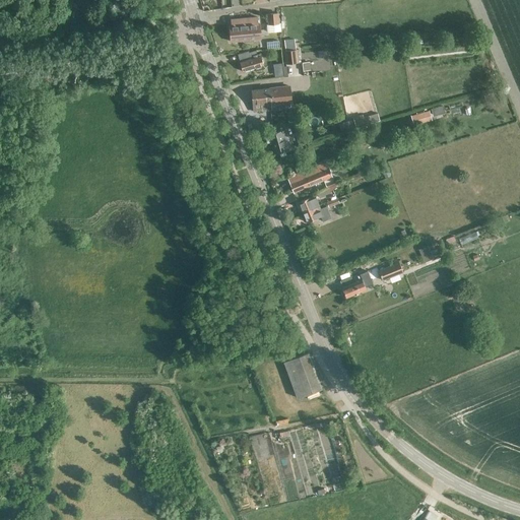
[(267,14),(268,24),(278,23),(277,13),(267,14)]
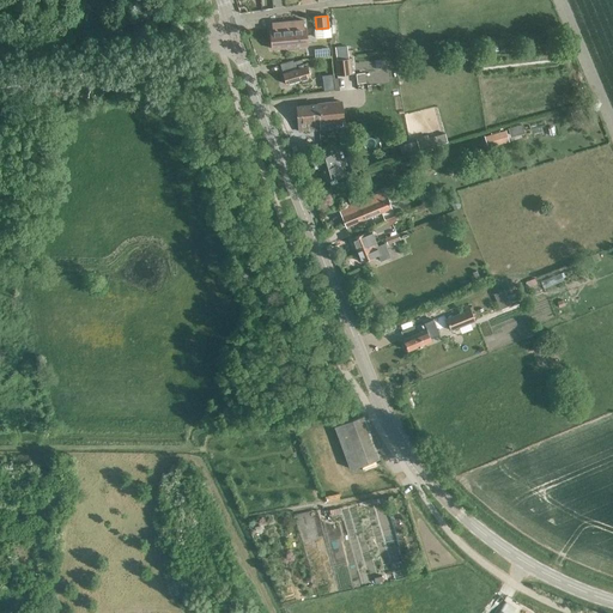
[(272,31),(269,31),(271,49),(287,47),(287,49),(298,48),(298,47),(307,46),(305,28),(303,28),(303,20),(271,23),(272,31)]
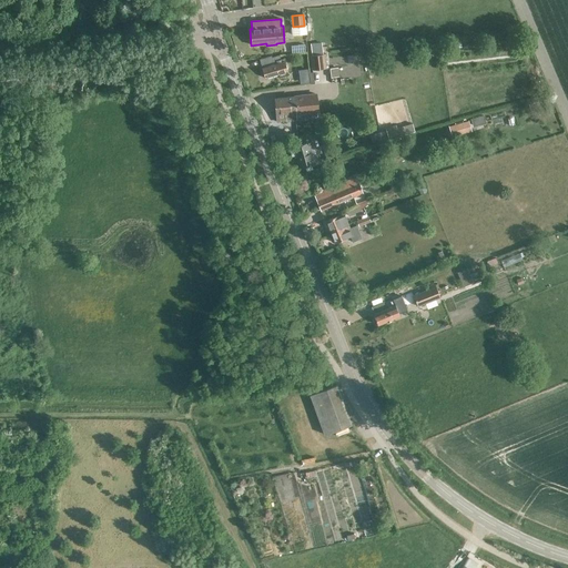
[(324,54),(311,56),(312,70),(325,69),(324,54)]
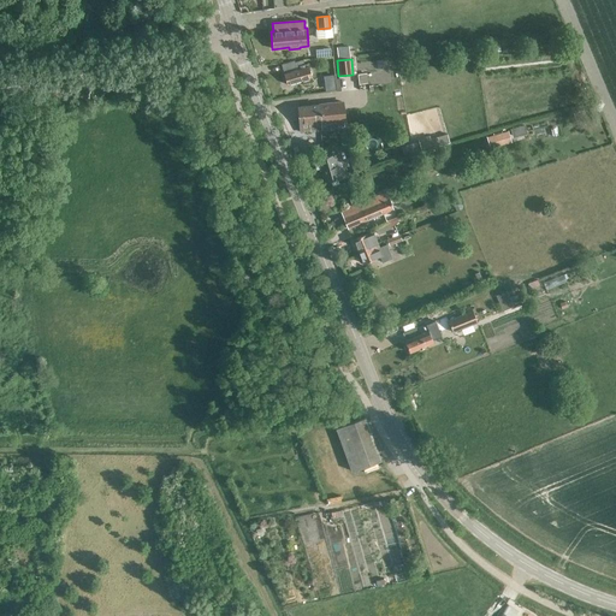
[(288,72),(284,73),(286,86),(302,81),(302,84),(313,81),(308,64),(303,65),(303,60),(285,65),(288,72)]
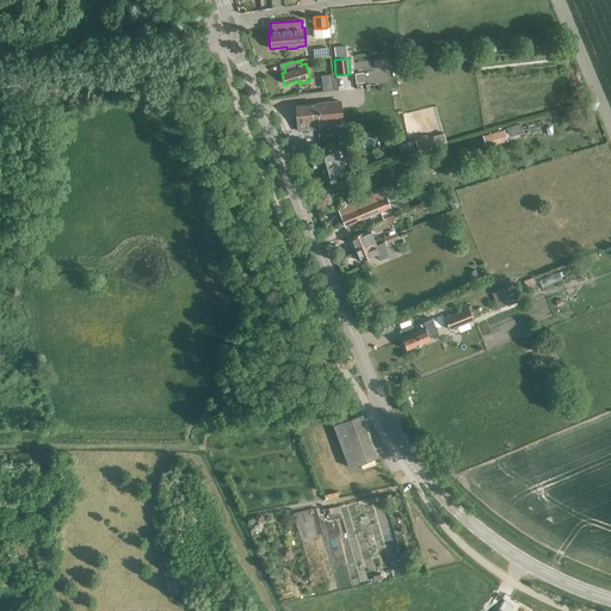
[(355,75),(356,86),(365,85),(364,74),(355,75)]
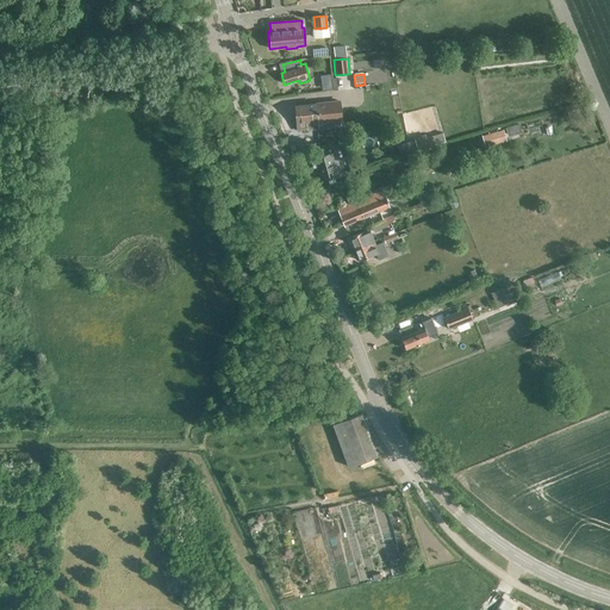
[(329,123),(337,122),(336,114),(334,114),(332,104),(294,106),(297,131),(318,130),(318,117),(325,116),(327,119),(329,118),(329,123)]
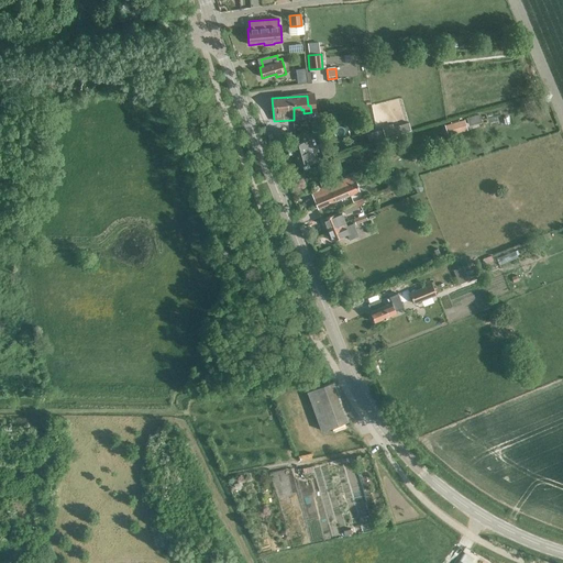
[(444,127),(448,138),(467,132),(464,121),(444,127)]
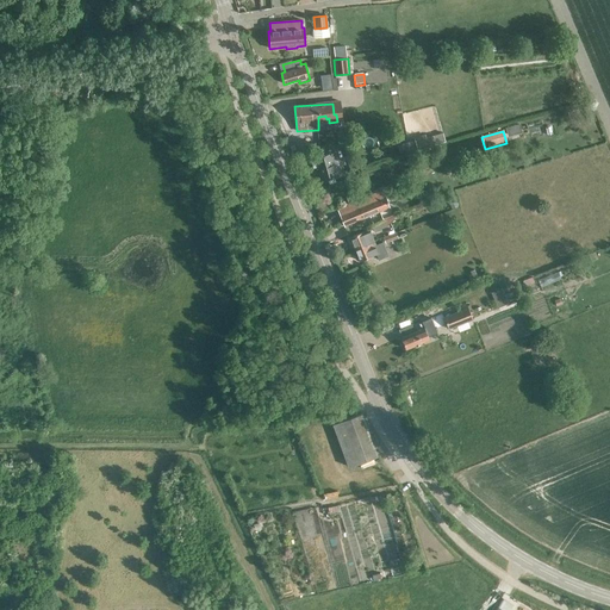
[(415,142),(417,153),(435,148),(433,137),(415,142)]
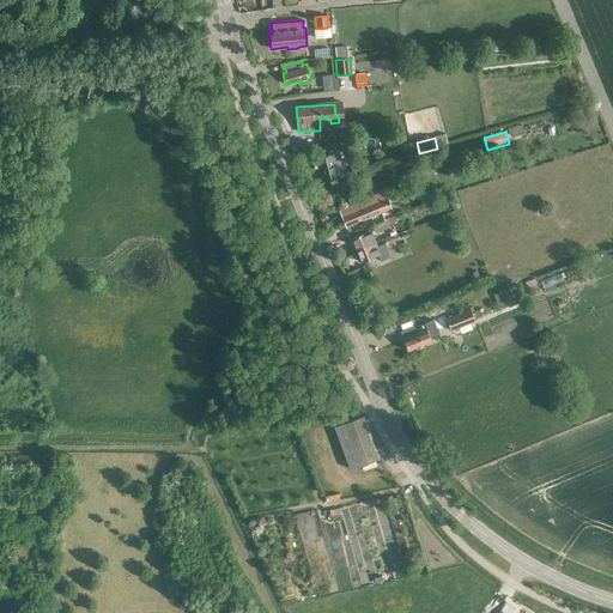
[(338,153),(317,159),(321,170),(325,182),(345,176),(341,168),(347,165),(346,163),(345,158),(340,161),(338,153)]
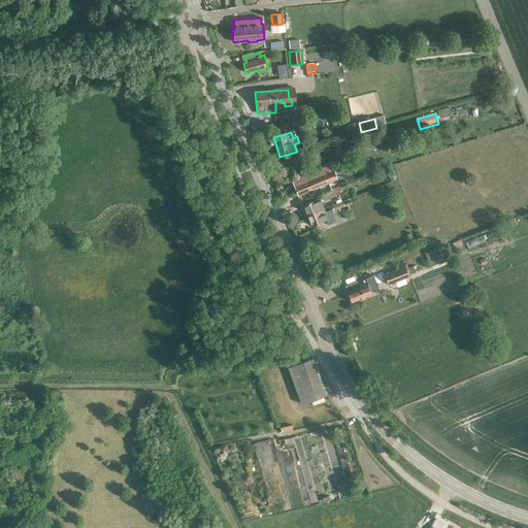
[(298,196),(337,180),(332,166),(292,182),(298,196)]
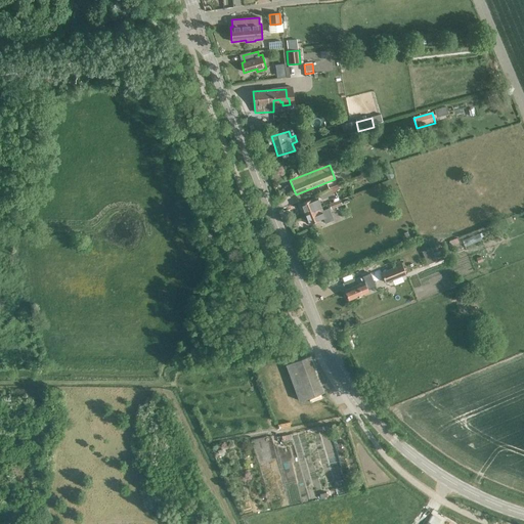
[(338,188),(319,195),(321,201),(332,197),(339,190),(338,188)]
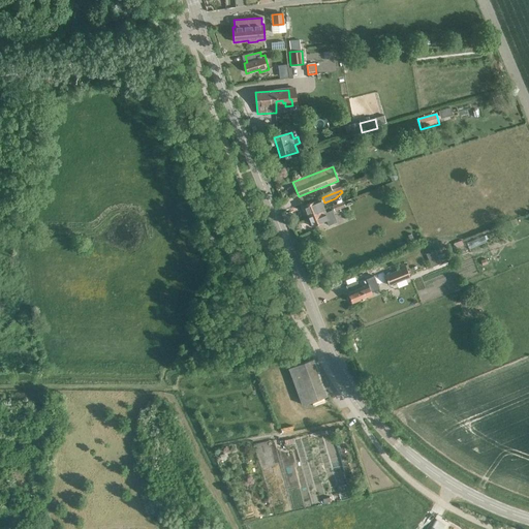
[(307,216),(324,210),(321,201),(320,201),(319,199),(303,206),(307,216)]
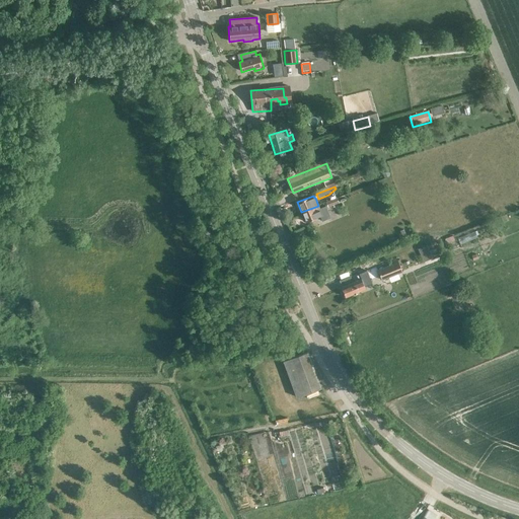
[(337,199),(325,203),(327,209),(339,204),(337,199)]
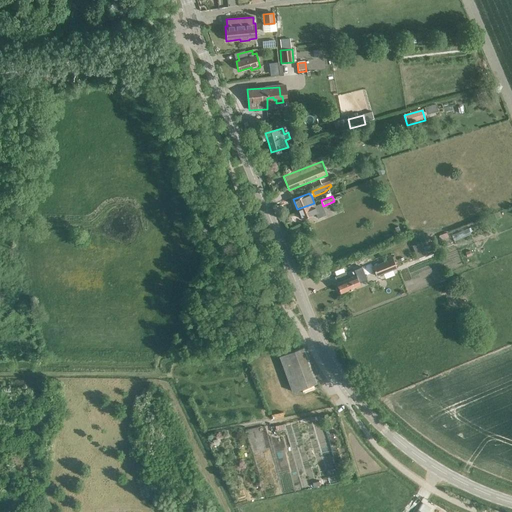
[(314,203),(297,209),(301,220),(321,212),(319,208),(316,209),(314,203)]
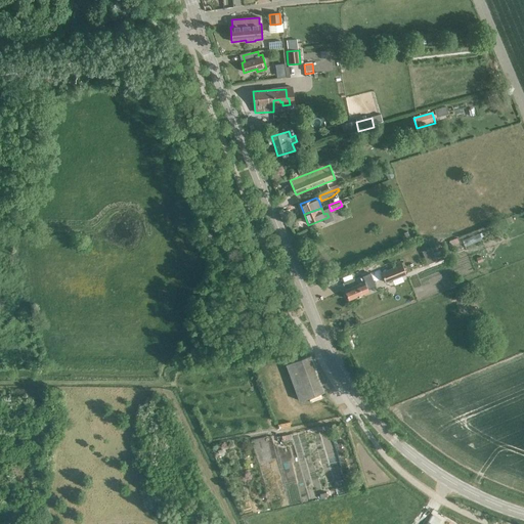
[(435,262),(431,254),(424,257),(428,266),(435,262)]
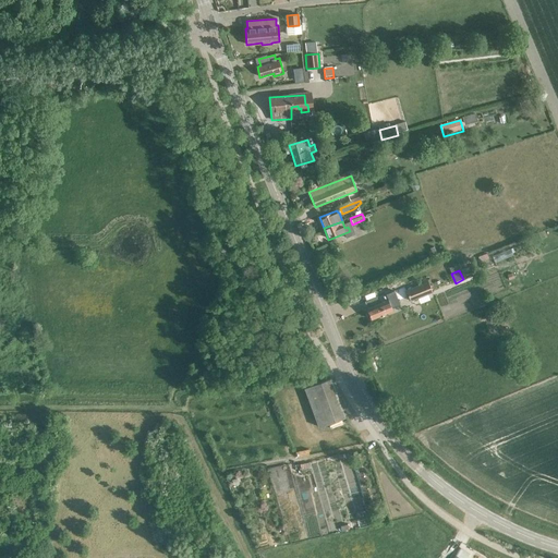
[(411,302),(433,293),(428,283),(405,292),(403,287),(391,291),(396,303),(409,298),(411,302)]
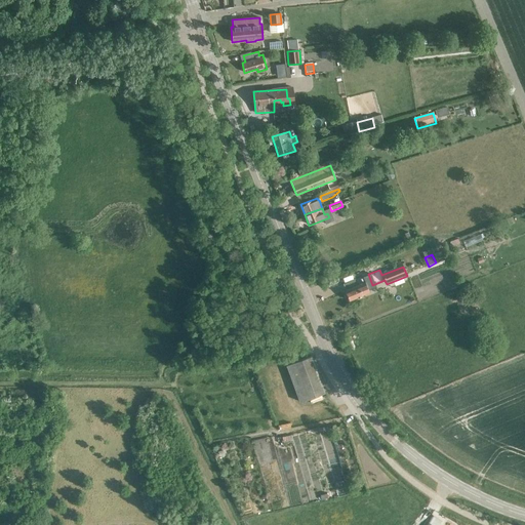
[(350,301),(369,294),(365,283),(346,291),(350,301)]
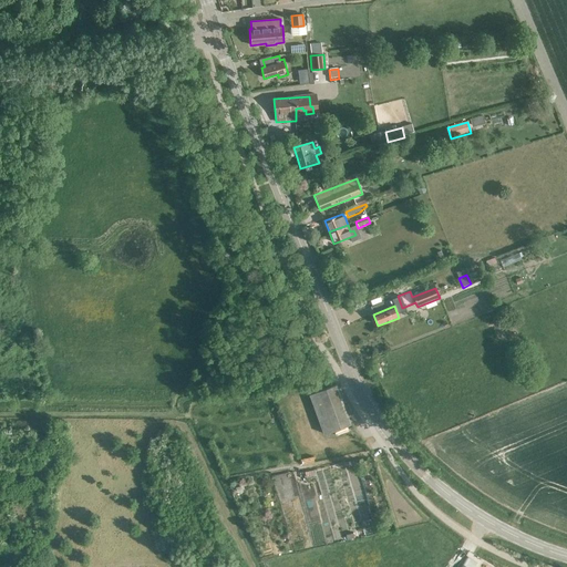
[(323,434),(350,424),(336,384),(309,394),(323,434)]
